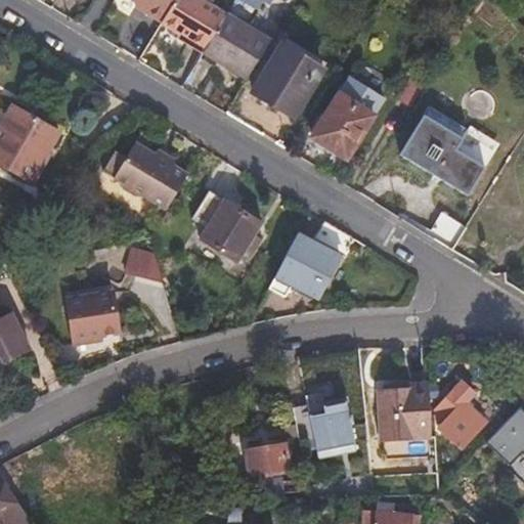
[(127,0),(134,4),(145,10),(143,14),(159,24),(161,20),(173,0),(127,0)]
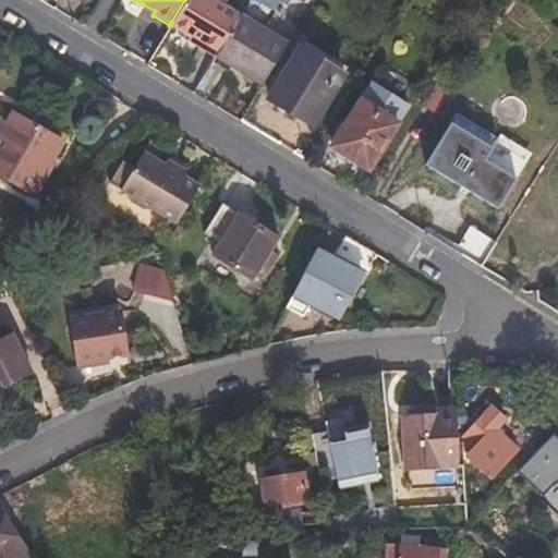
[(184,0),(171,22),(202,41),(198,46),(214,56),(221,45),(237,21),(239,15),(211,0),(184,0)]
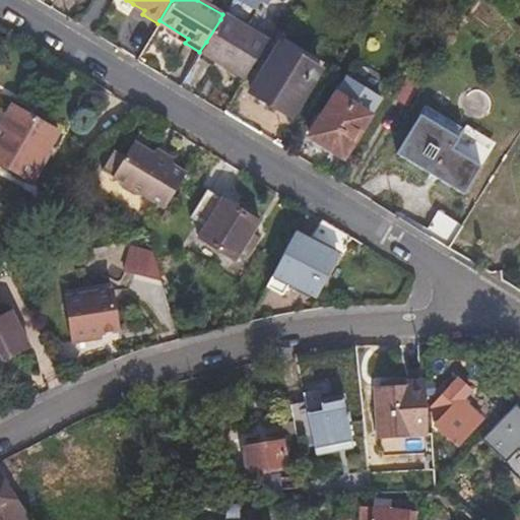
[(131,7),(142,14),(144,10),(133,4),(131,7)]
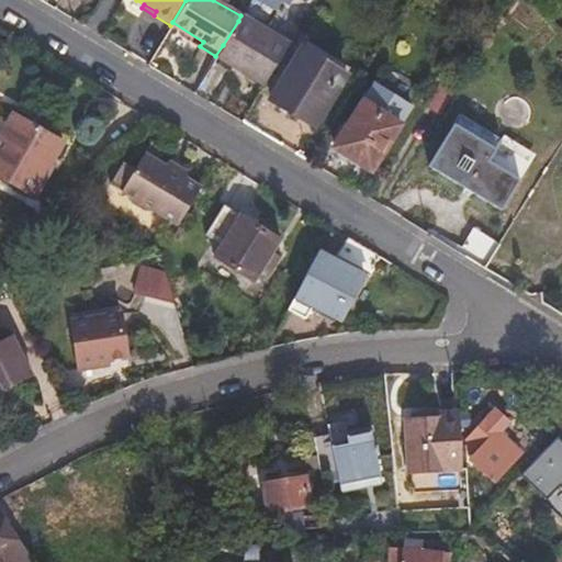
[(223,45),(215,56),(214,58),(262,88),(285,49),(238,21),(223,45)]
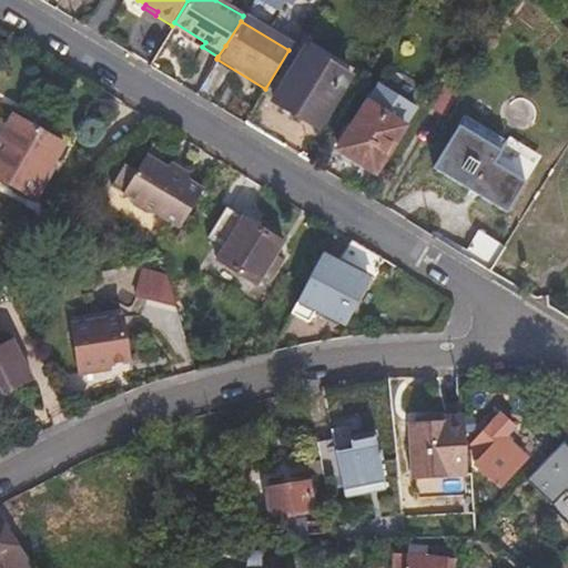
[(302,53),(272,103),(316,131),(347,80),(302,53)]
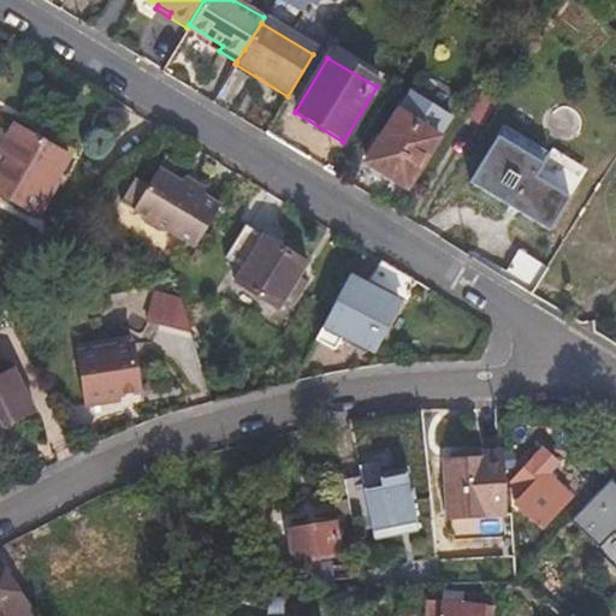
[(483,87),(465,118),(480,128),(499,96),(483,87)]
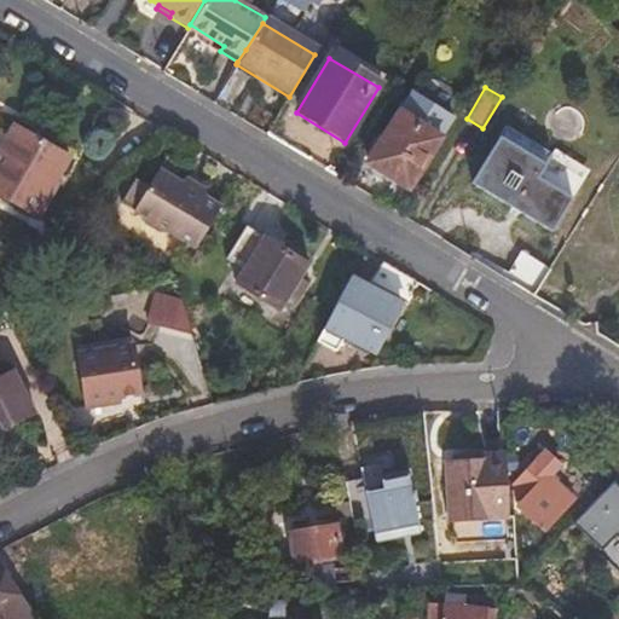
[(398,117),(368,167),(405,189),(435,139),(398,117)]
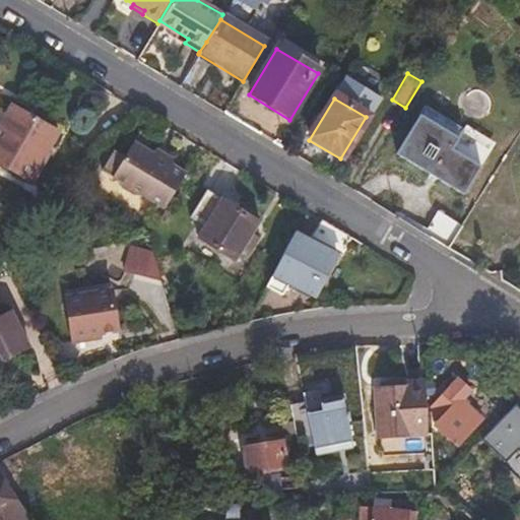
[(426,105),(397,152),(464,192),(493,144),(426,105)]
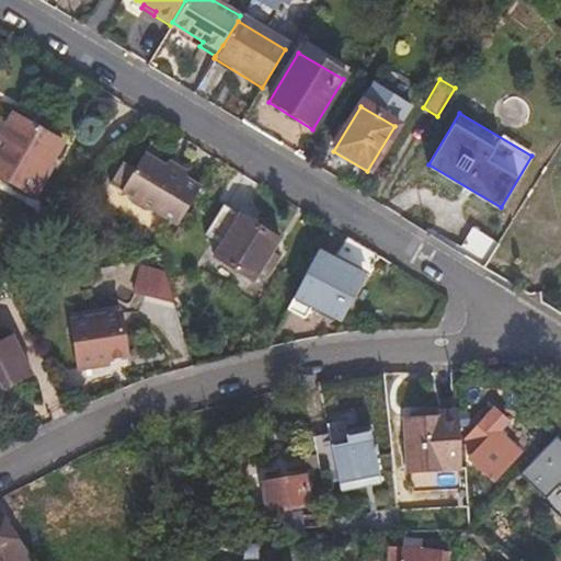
[(12,116),(0,136),(0,180),(36,201),(53,172),(49,171),(64,147),(12,116)]
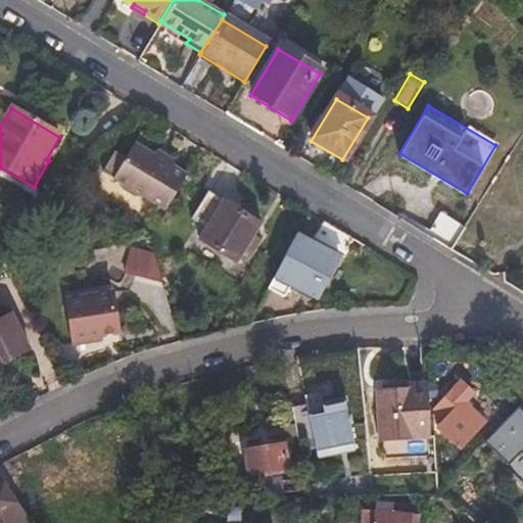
[(102,173),(114,180),(123,190),(138,199),(147,200),(165,211),(187,176),(170,165),(153,156),(134,145),(125,159),(114,153),(102,173)]
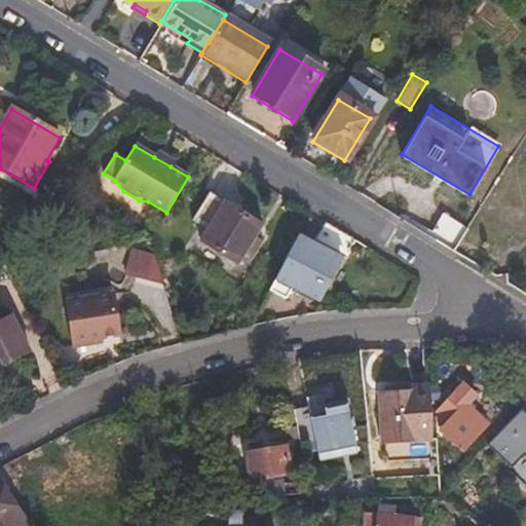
[(154,157),(171,166),(175,161),(157,151),(154,157)]
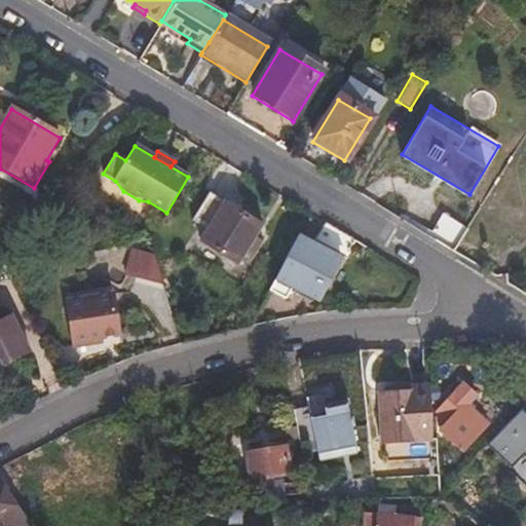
[(189,221),(205,232),(199,241),(236,264),(245,253),(251,257),(260,241),(253,237),(260,226),(205,193),(189,221)]
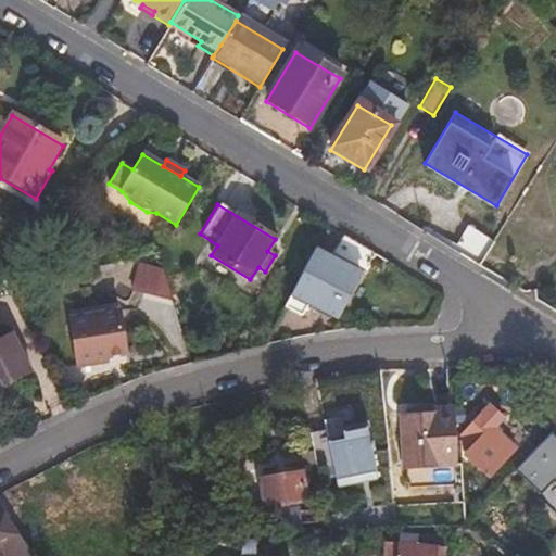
[(470,228),(456,250),(479,264),(493,242),(470,228)]
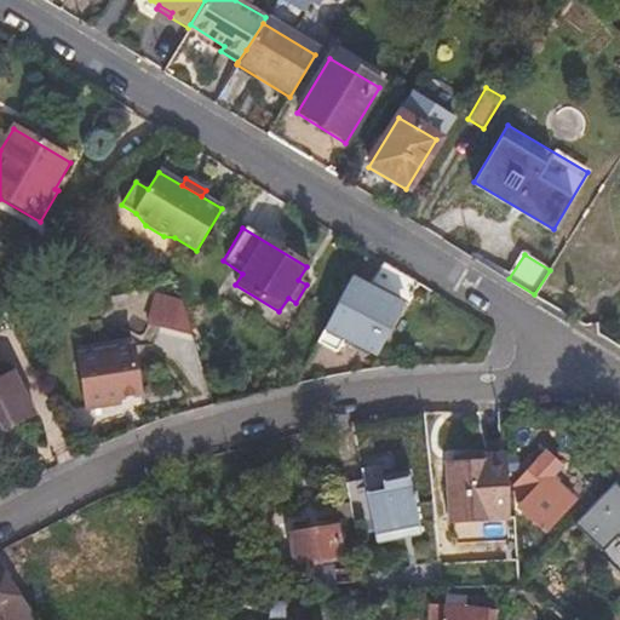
[(351,276),(313,352),(328,361),(338,349),(357,360),(369,344),(375,345),(400,303),(407,304),(418,286),(382,263),(366,283),(351,276)]
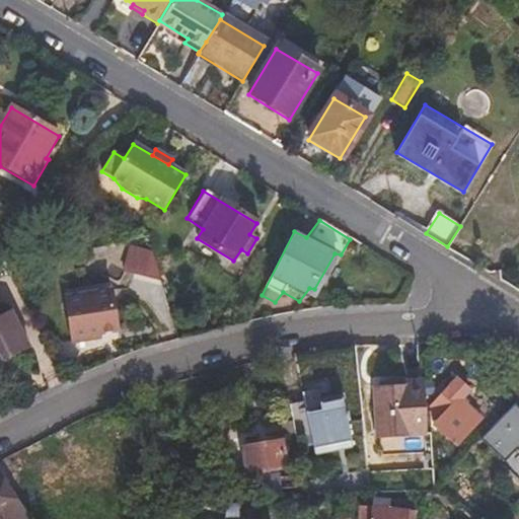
[(155,277),(162,250),(132,242),(125,269),(155,277)]
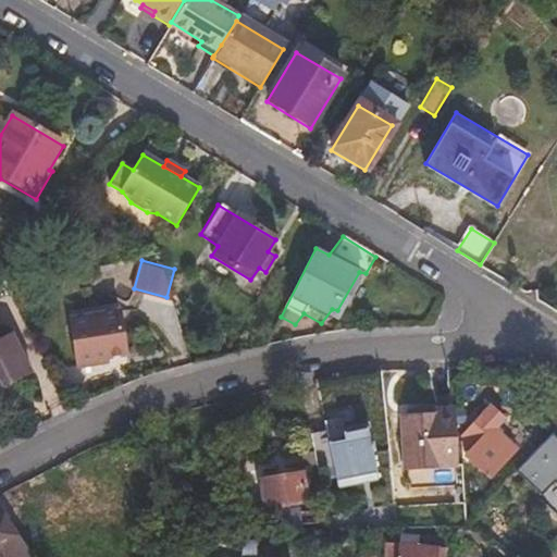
[(72,322),(81,368),(99,364),(99,359),(128,354),(121,312),(72,322)]
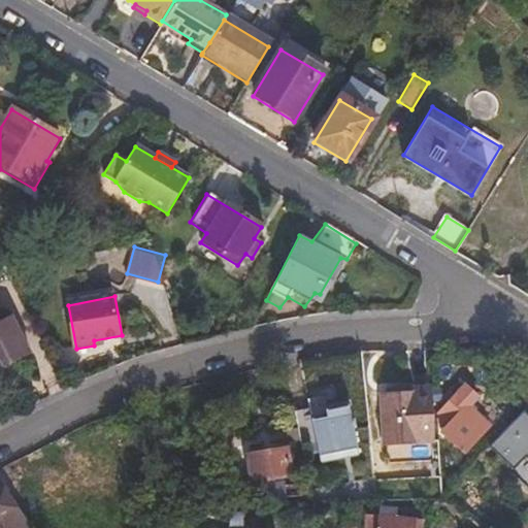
[(0,358),(4,366),(30,353),(11,316),(0,321),(0,358)]
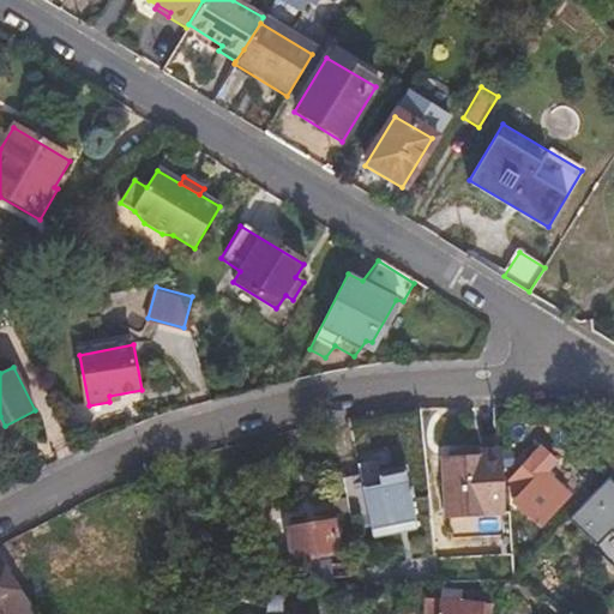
[(509,493),(527,511),(539,499),(549,507),(564,493),(541,470),(551,461),(535,445),(510,471),(521,481),(509,493)]
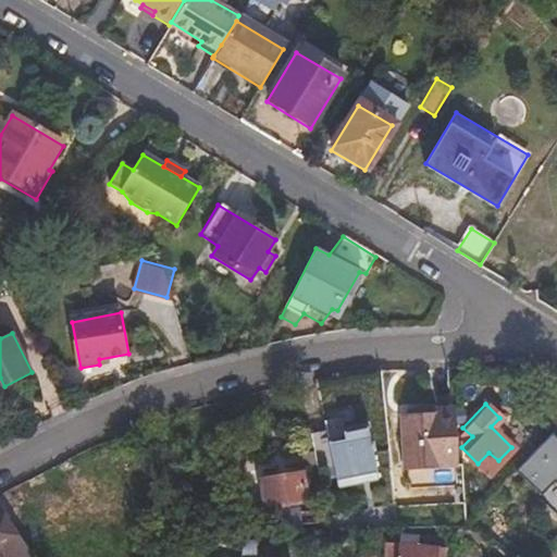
[(455,466),(454,459),(453,409),(434,410),(434,415),(400,417),(403,468),(455,466)]
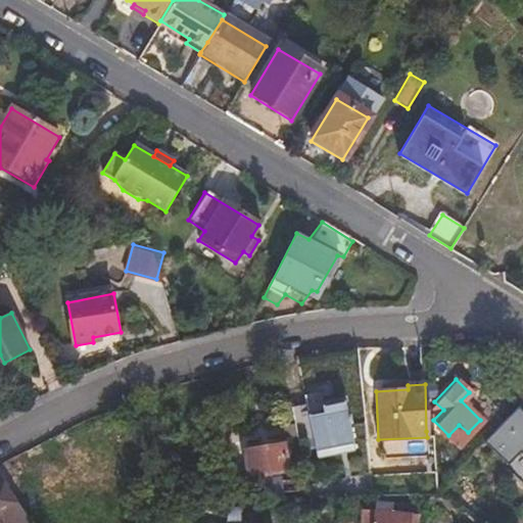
[(304,398),(287,401),(294,438),(311,434),(316,456),(332,452),(330,445),(353,440),(344,396),(319,401),(318,395),(316,387),(303,389),(304,398)]
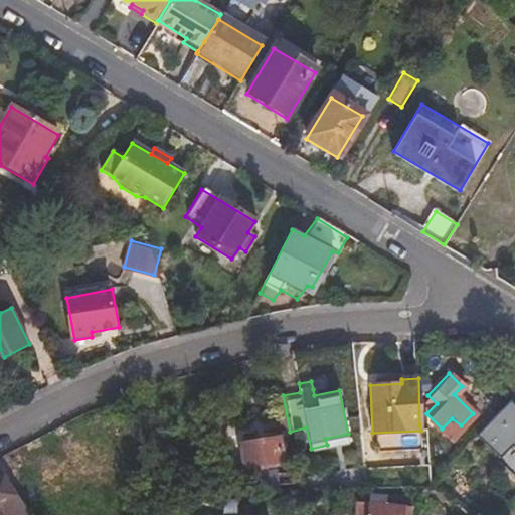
[(338,384),(313,389),(314,395),(339,390),(338,384)]
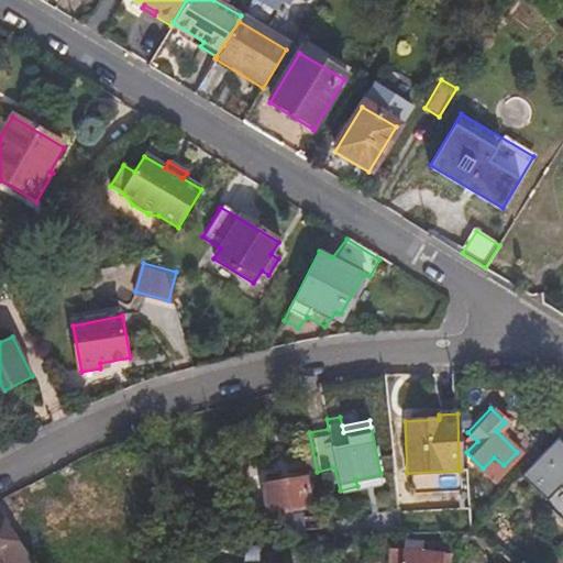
[(562,445),(555,439),(520,476),(545,499),(559,485),(562,488),(562,445)]
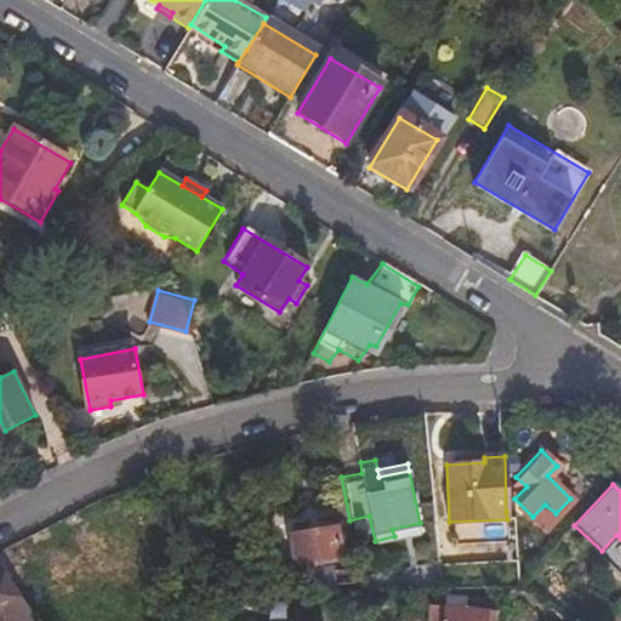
[(545,505),(533,517),(542,527),(556,513),(545,505)]
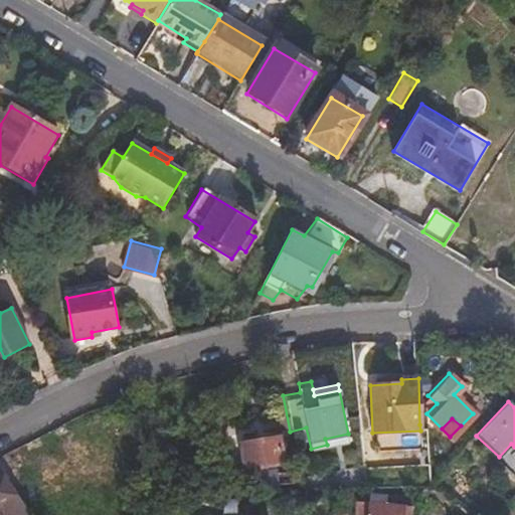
[(325,439),(327,445),(349,441),(348,434),(325,439)]
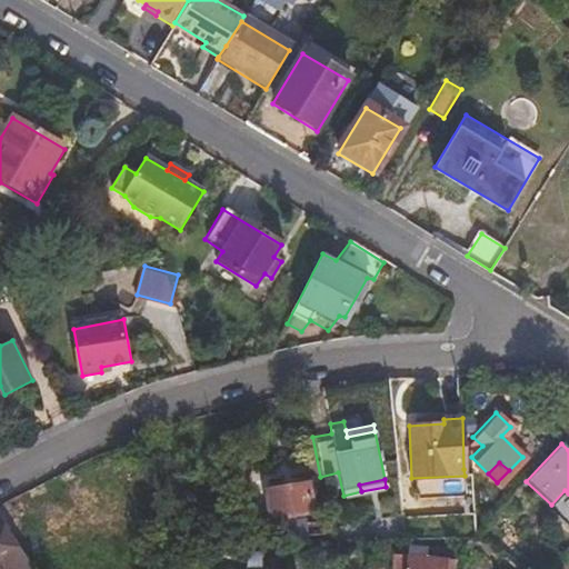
[(306,486),(263,492),(268,517),(287,513),(288,518),(310,513),(306,486)]
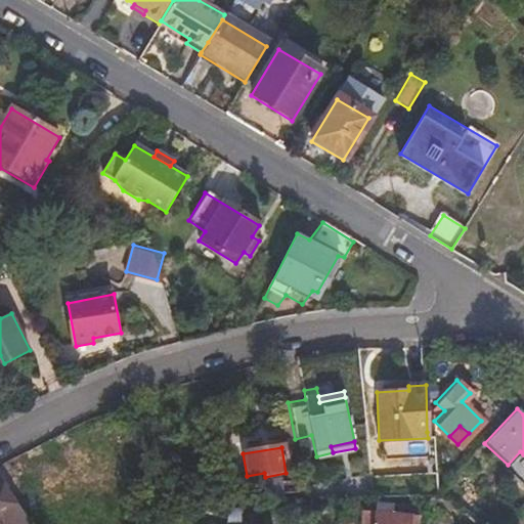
[(27,523),(28,521),(29,516),(5,481),(0,484),(0,523),(27,523)]
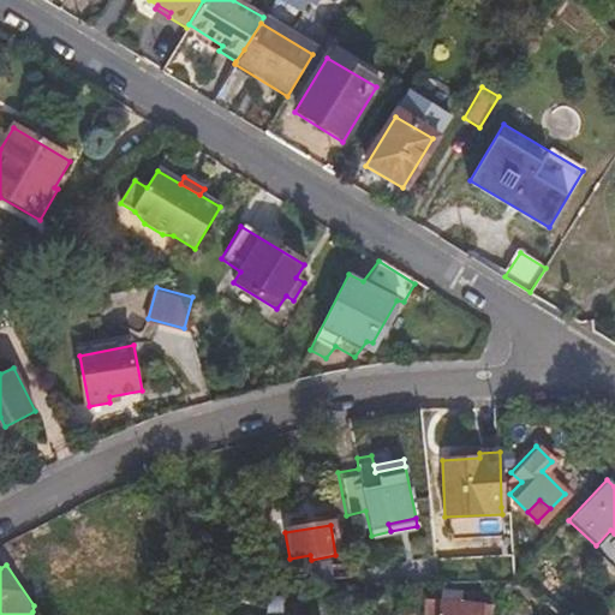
[(327,577),(347,578),(347,565),(327,565),(327,577)]
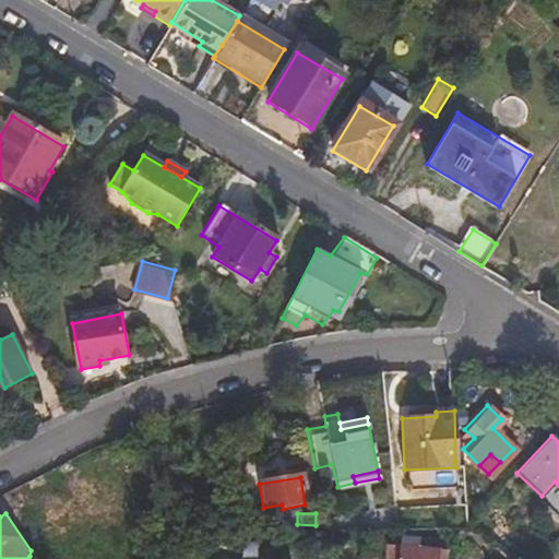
[(316,525),(326,525),(323,513),(316,513),(316,525)]
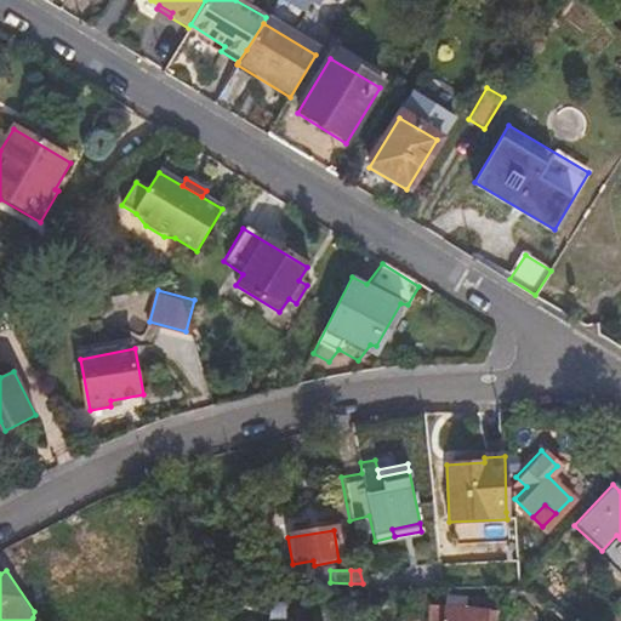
[(440,608),(423,605),(421,620),(489,620),(490,615),(459,610),(460,599),(442,597),(440,608)]
